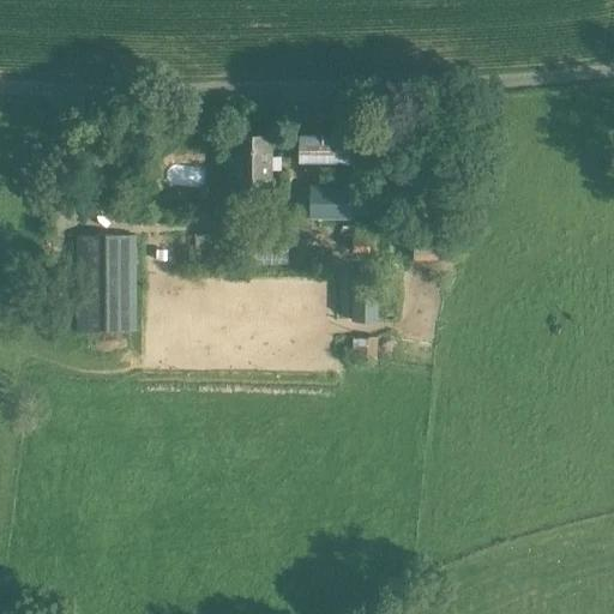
[(234,137),(234,194),(272,194),(272,137),(234,137)]
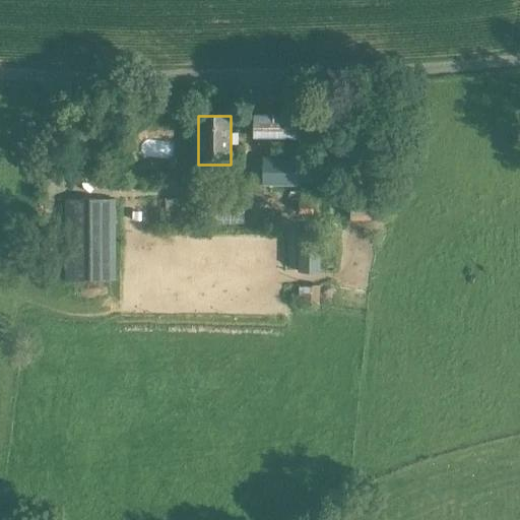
[(310,117),(254,116),(254,137),(310,138),(310,117)]
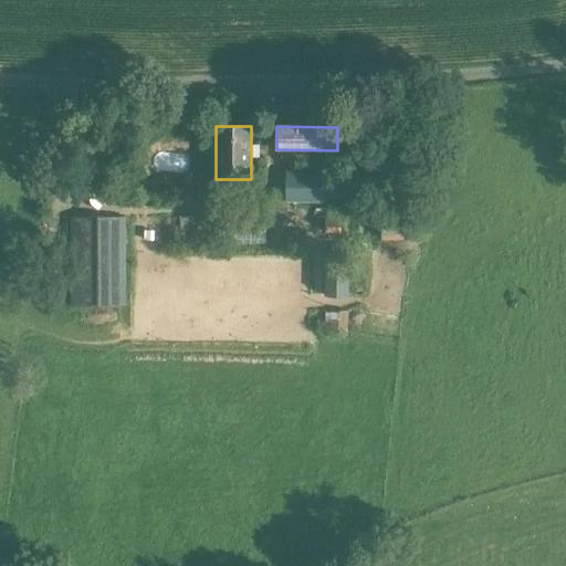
[(170,145),(167,160),(199,165),(201,149),(170,145)]
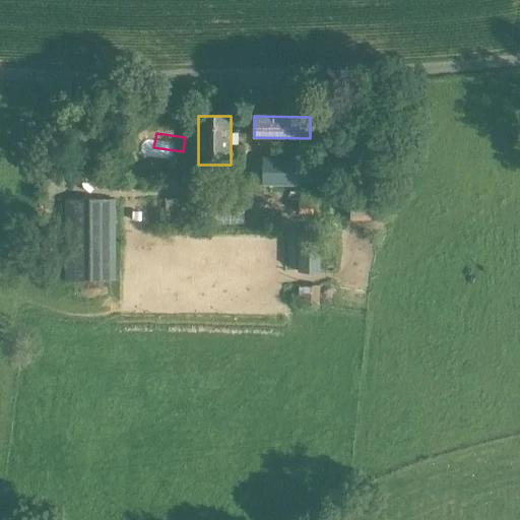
[(265,159),(264,184),(299,185),(300,161),(265,159)]
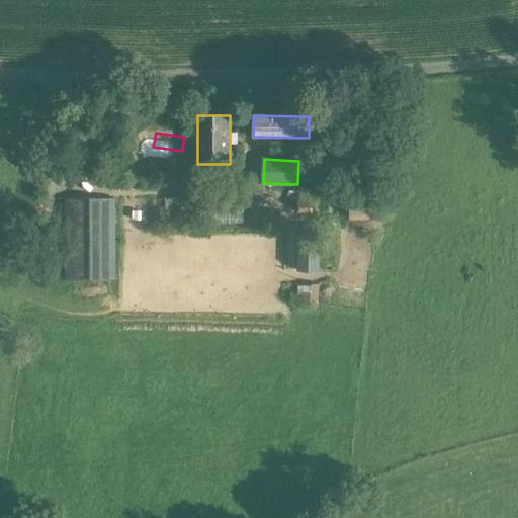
[(297,194),(297,214),(312,214),(312,212),(318,211),(318,198),(312,198),(313,193),(297,194)]
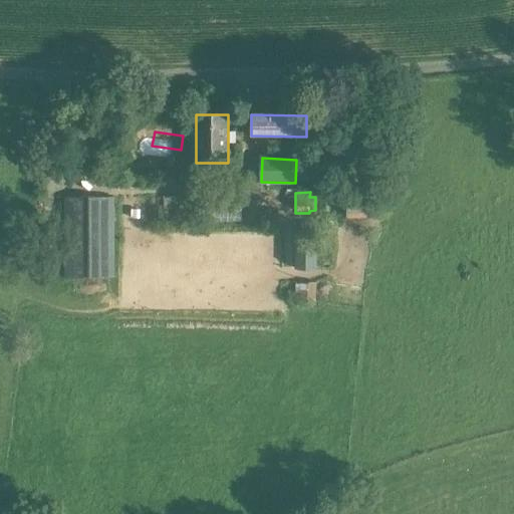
[(212,196),(213,226),(227,226),(227,209),(242,209),(242,196),(212,196)]
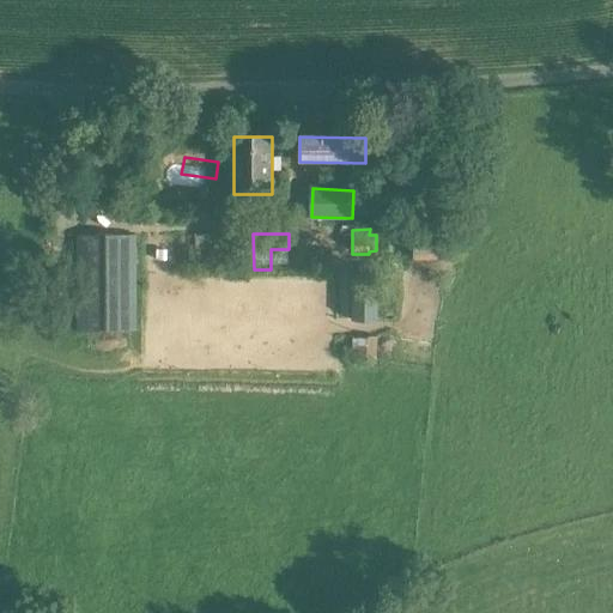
[(413,261),(438,262),(439,237),(414,236),(413,261)]
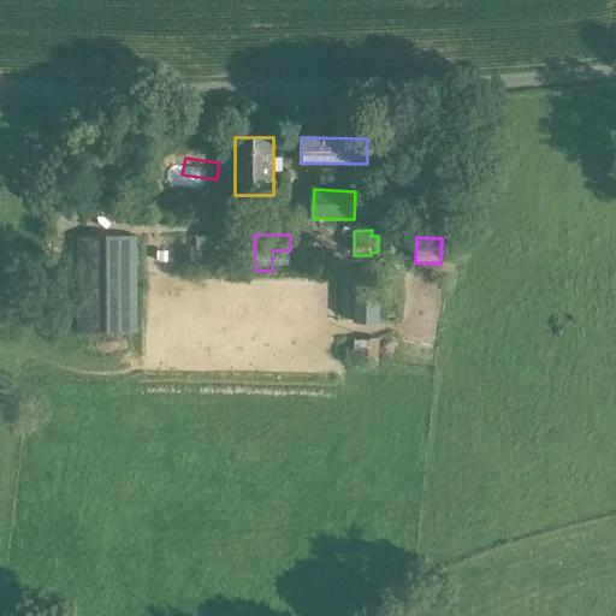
[(78,238),(78,335),(136,335),(136,238),(78,238)]
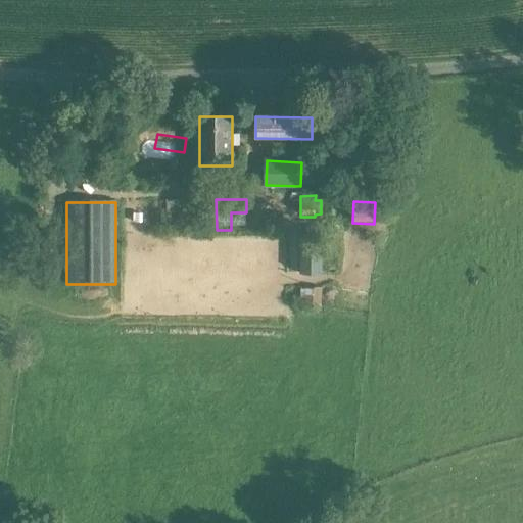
[(301,236),(300,274),(322,275),(323,237),(301,236)]
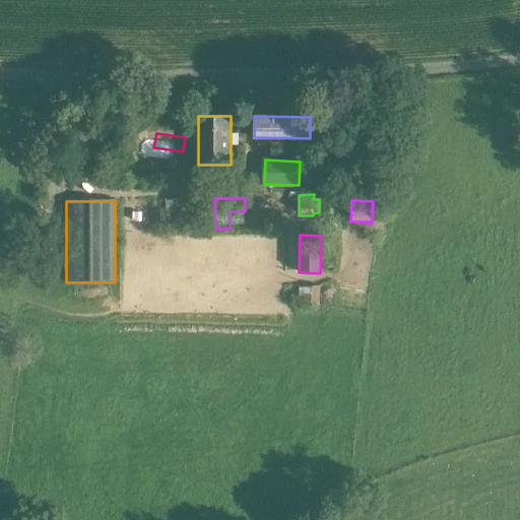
[(304,285),(302,304),(319,306),(320,287),(304,285)]
